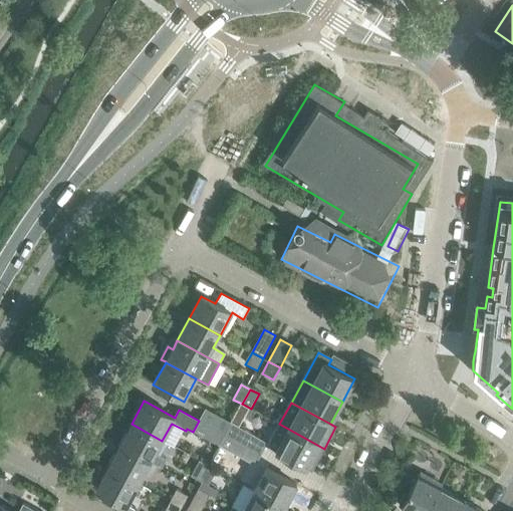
[(204,410),(199,421),(226,435),(231,425),(204,410)]
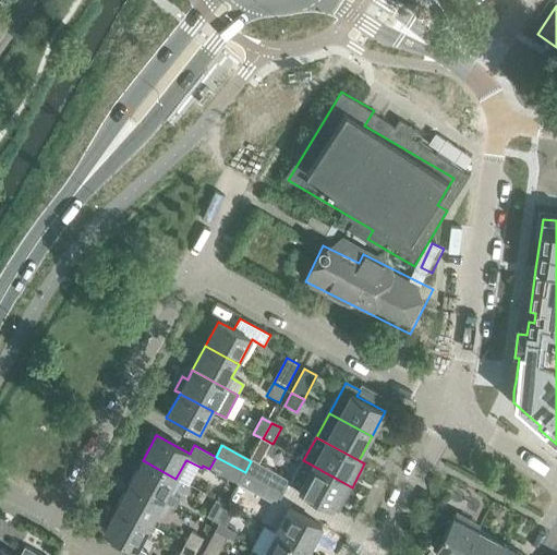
[(238,485),(245,472),(216,457),(209,469),(238,485)]
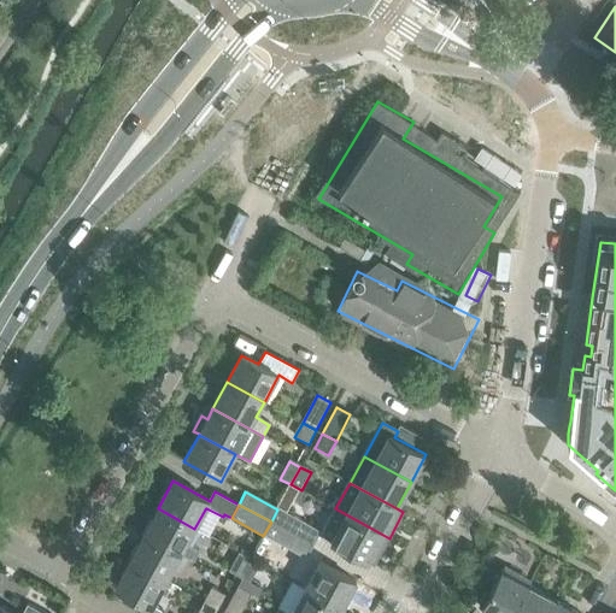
[(186,546),(194,529),(158,508),(144,535),(181,555),(194,564),(200,553),(186,546)]
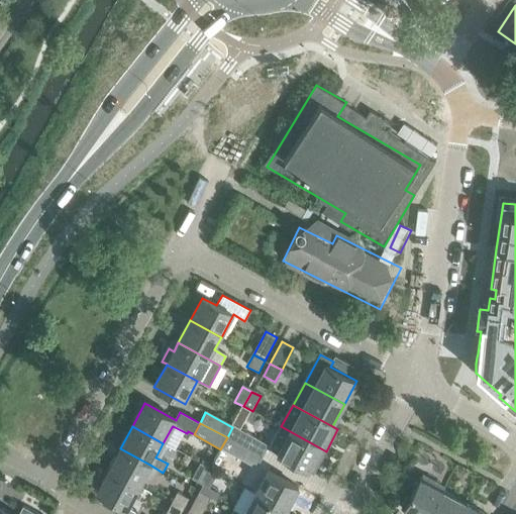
[(281,426),(269,449),(290,461),(308,471),(313,463),(318,466),(326,451),(281,426)]
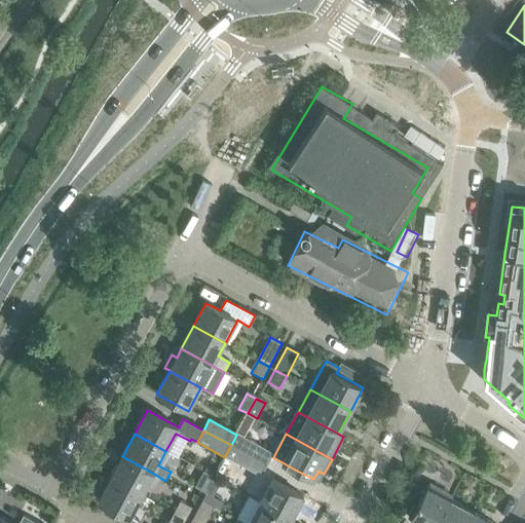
[(236,435),(231,445),(268,465),(270,460),(268,457),(270,452),(236,435)]
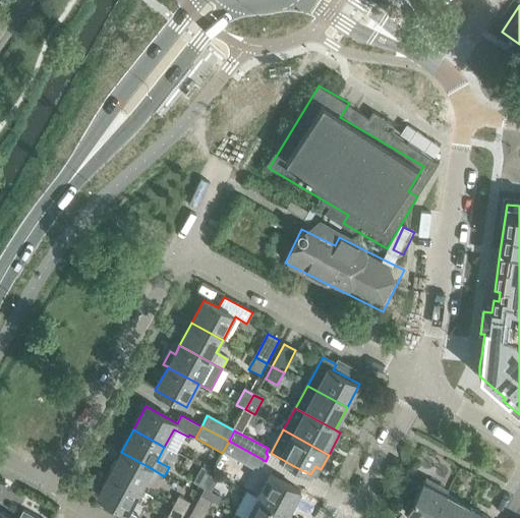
[(229,441),(222,453),(260,472),(266,461),(229,441)]
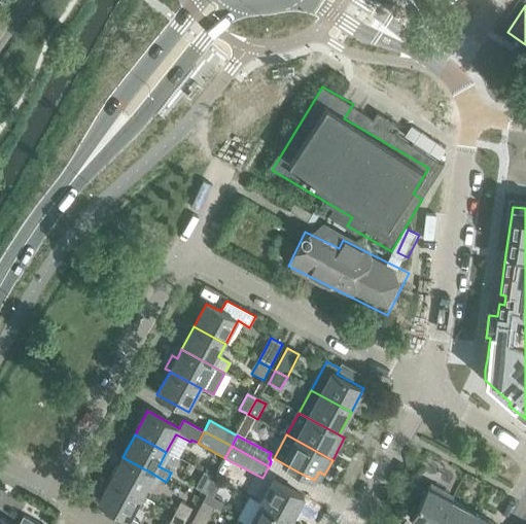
[(110,480),(142,497),(154,475),(123,457),(110,480)]
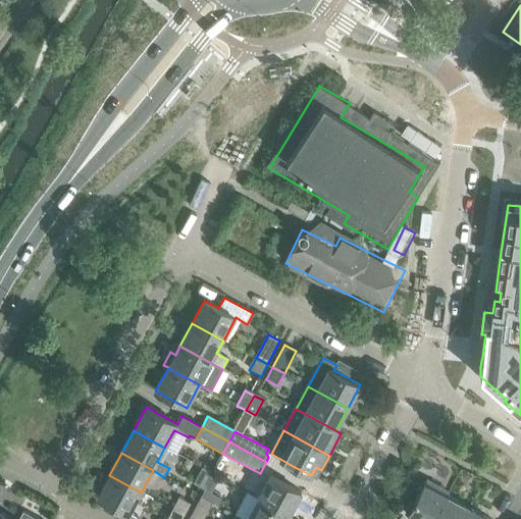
[(203,488),(212,473),(202,468),(194,483),(203,488)]
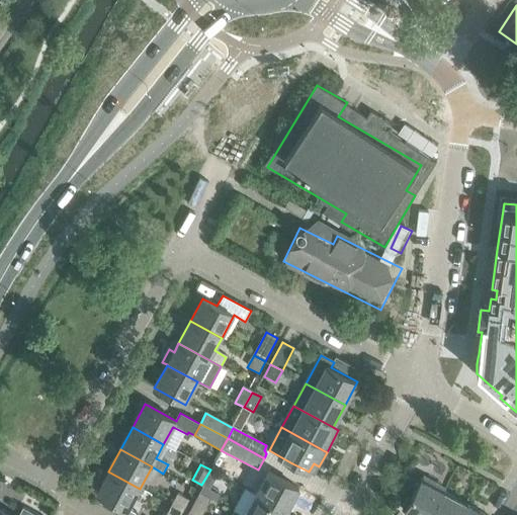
[(219,474),(210,469),(201,485),(209,490),(219,474)]
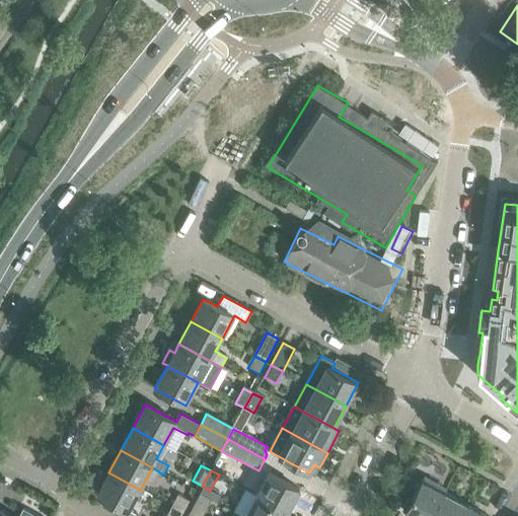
[(127,513),(140,490),(108,472),(96,496),(127,513)]
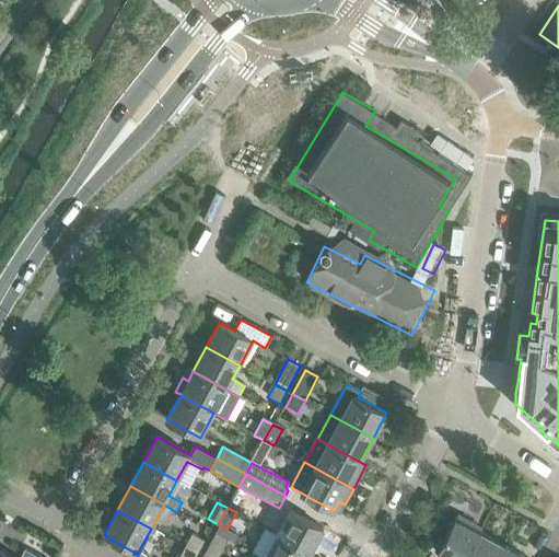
[(283,522),(277,535),(311,554),(314,547),(325,528),(314,522),(290,510),(284,521),(283,522)]
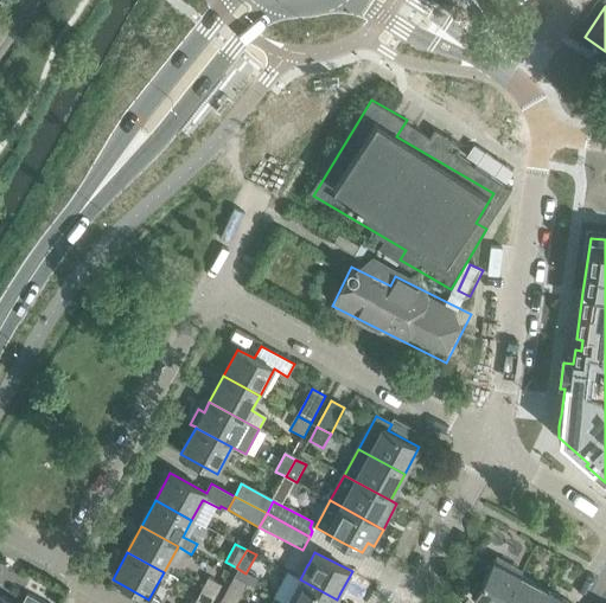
[(506,602),(521,577),(510,571),(512,566),(496,557),(474,598),(482,602),(506,602)]
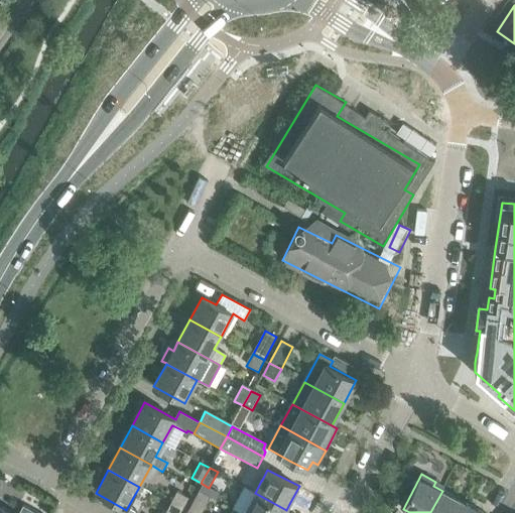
[(459,512),(465,502),(442,491),(430,512),(459,512)]
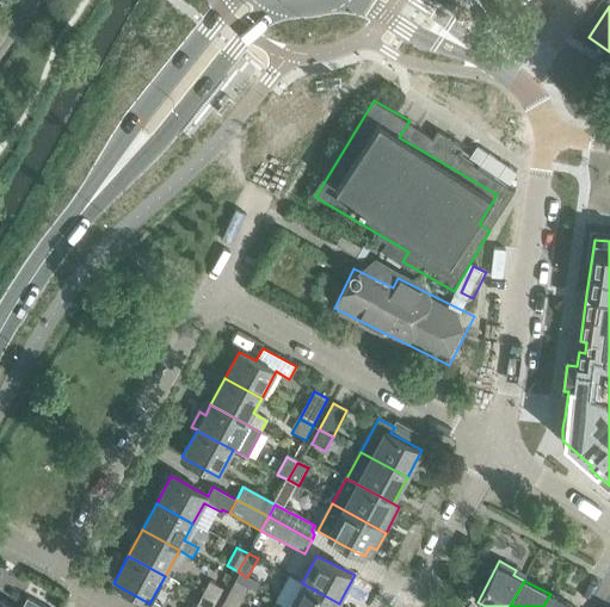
[(210,582),(202,596),(215,604),(223,589),(210,582)]
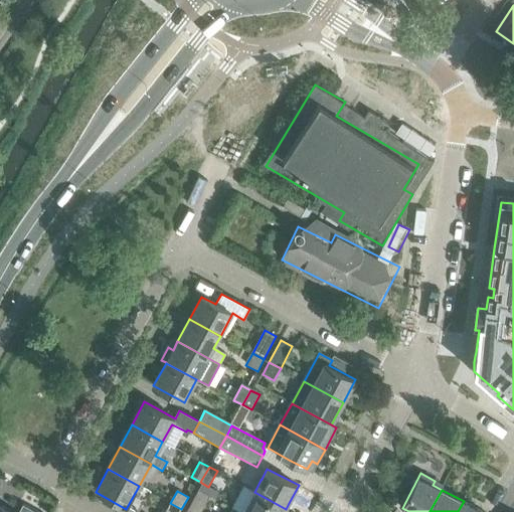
[(193,500),(188,511),(201,511),(204,505),(209,497),(198,491),(193,500)]
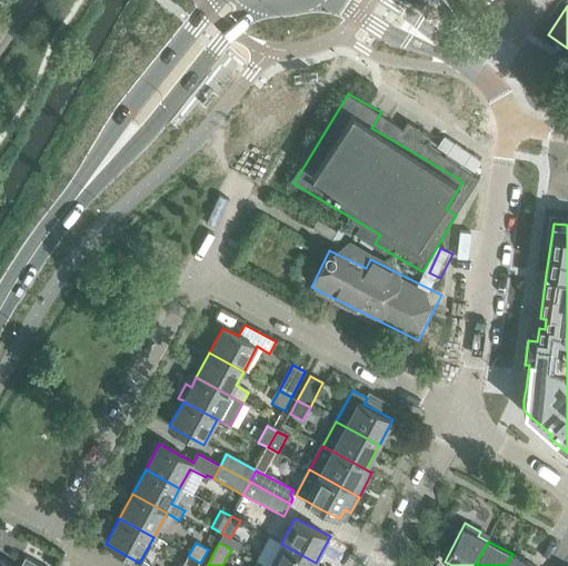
[(314,565),(316,563),(281,544),(270,565),(314,565)]
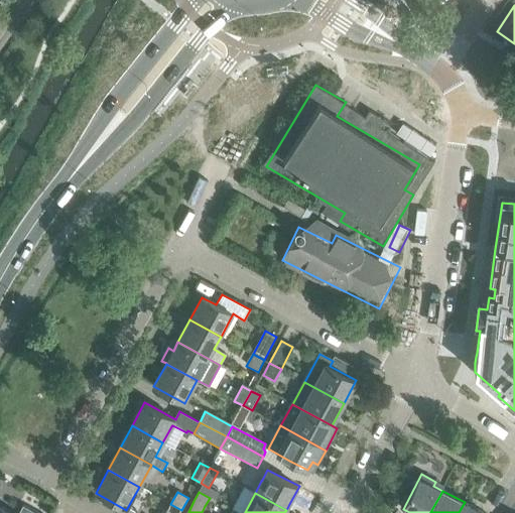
[(465,502),(459,512),(482,512),(465,502)]
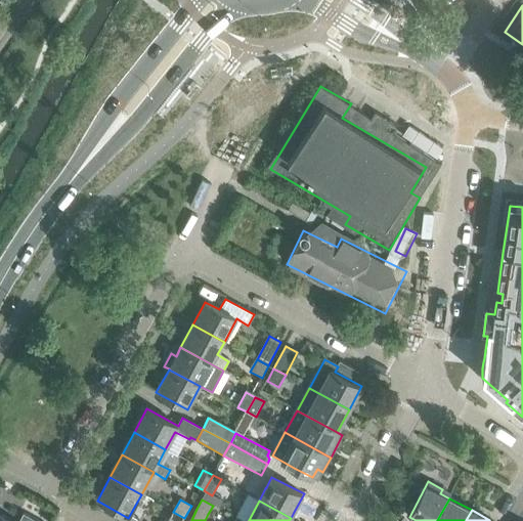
[(183,520),(184,518),(173,512),(168,520),(183,520)]
